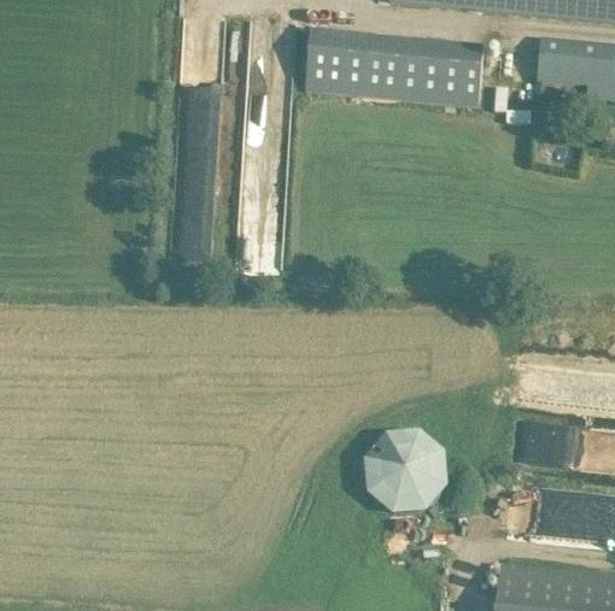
[(426,0),(614,18),(614,0),(426,0)]
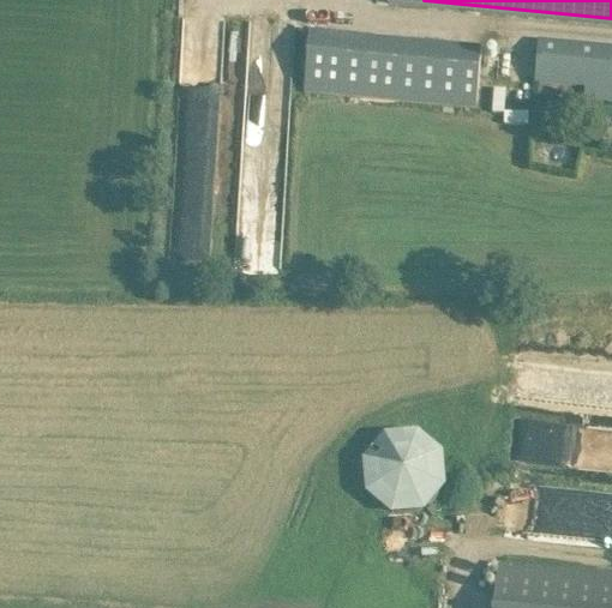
[(303,86),(473,103),(479,43),(435,38),(436,32),(417,31),(417,37),(309,28),(303,86)]
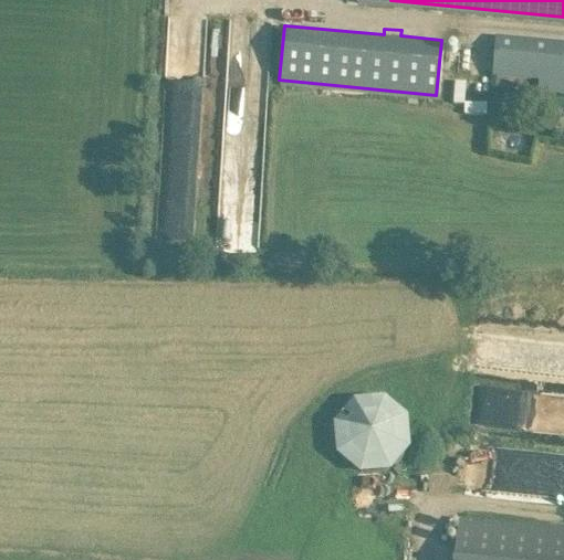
[(563,39),(493,32),(489,71),(492,71),(538,75),(536,87),(563,90),(563,39)]
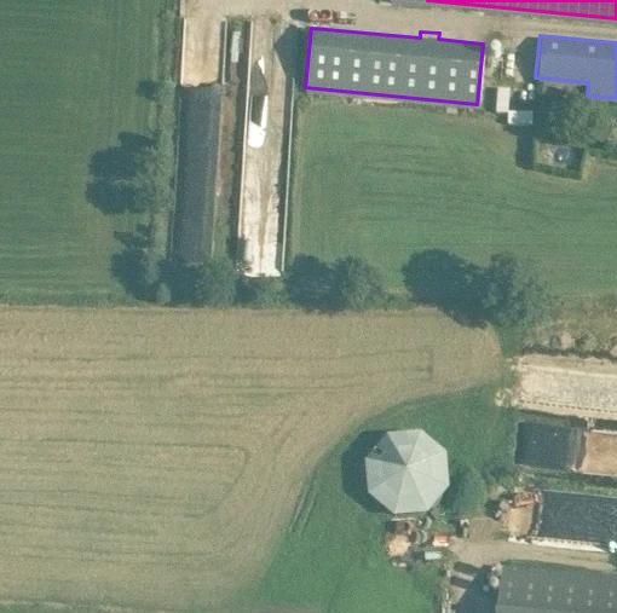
[(244,265),(281,267),(290,88),(254,87),(244,265)]
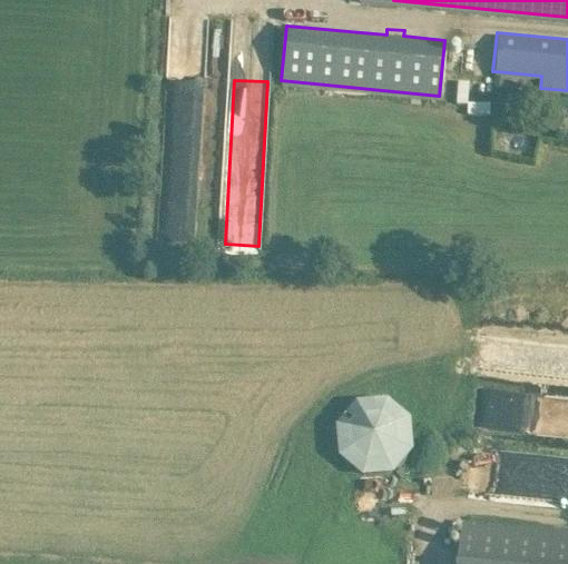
[(555,129),(564,114),(548,104),(539,120),(555,129)]
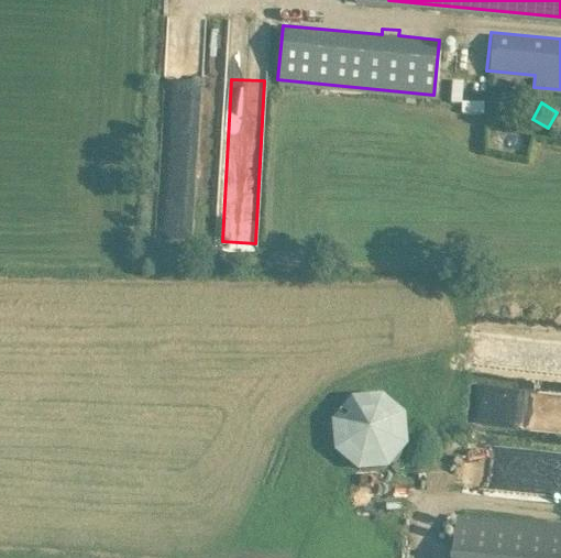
[(169,134),(166,218),(193,219),(196,135),(169,134)]
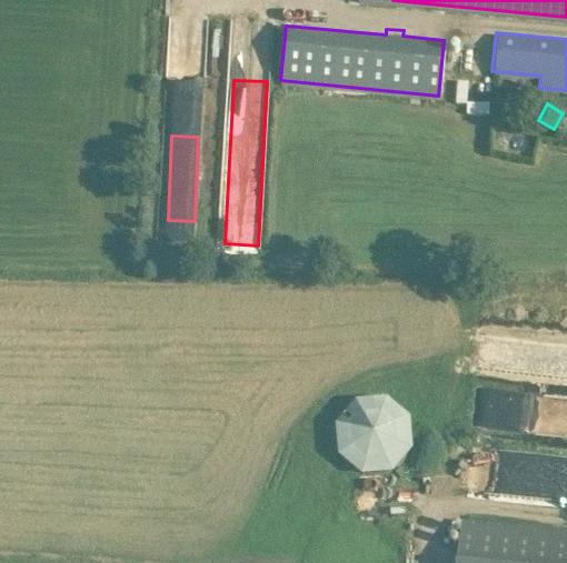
[(566,364),(566,343),(508,347),(509,367),(566,364)]
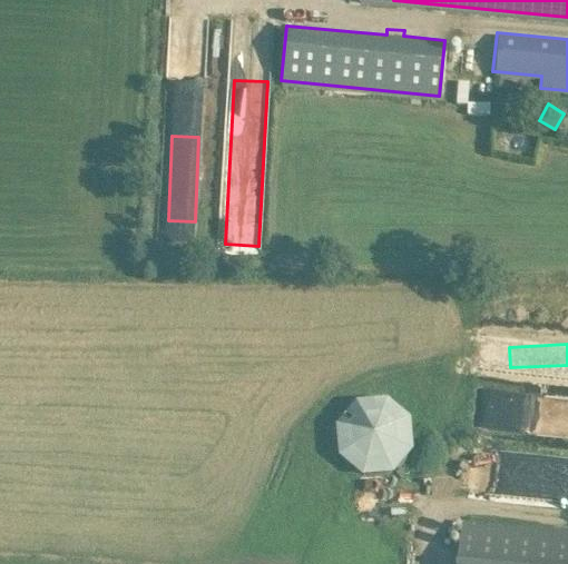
[(522,433),(567,436),(567,389),(501,385),(500,405),(491,404),(490,421),(524,424),(522,433)]
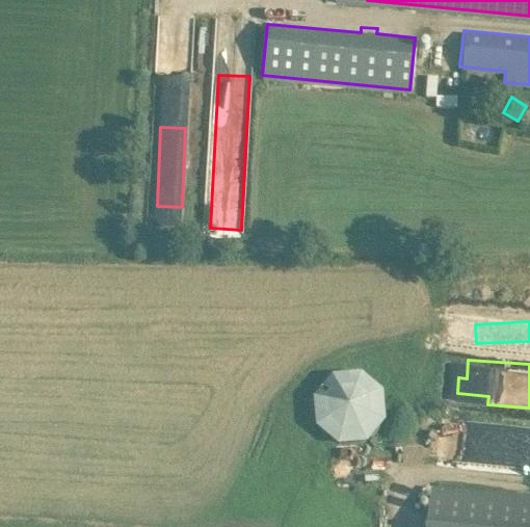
[(338,442),(339,442),(364,439),(382,418),(381,390),(359,371),(330,373),(313,395),(315,423),(337,442),(338,442)]
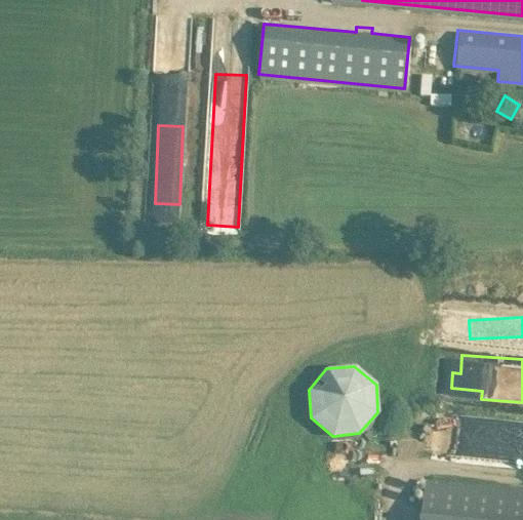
[(522,449),(522,423),(444,421),(443,447),(522,449)]
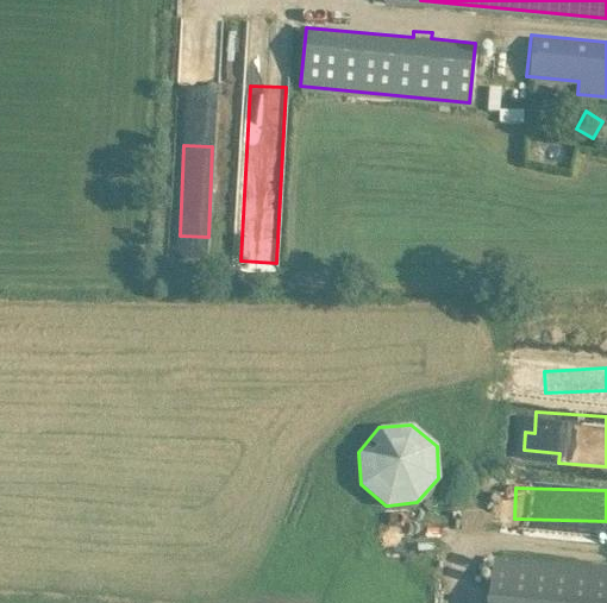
[(606,602),(606,567),(493,554),(487,602),(606,602)]
